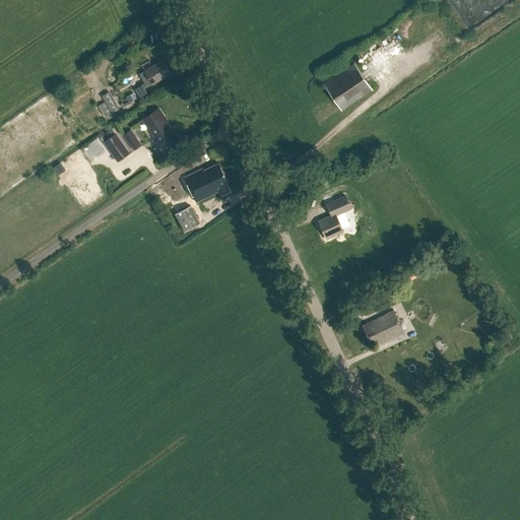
[(139,74),(147,86),(171,73),(163,60),(139,74)]
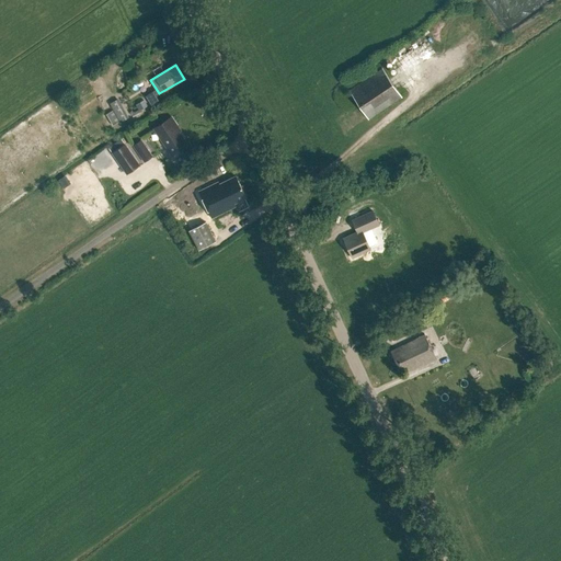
[(401,96),(382,68),(348,91),(368,119),(401,96)]
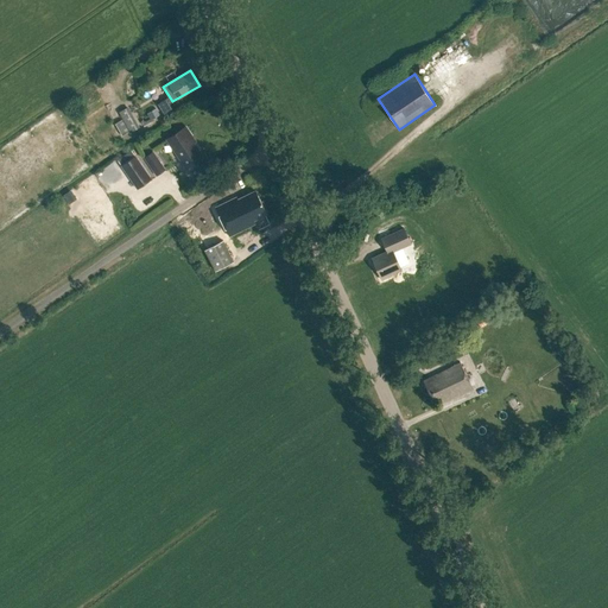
[(138,127),(127,106),(118,112),(128,132),(138,127)]
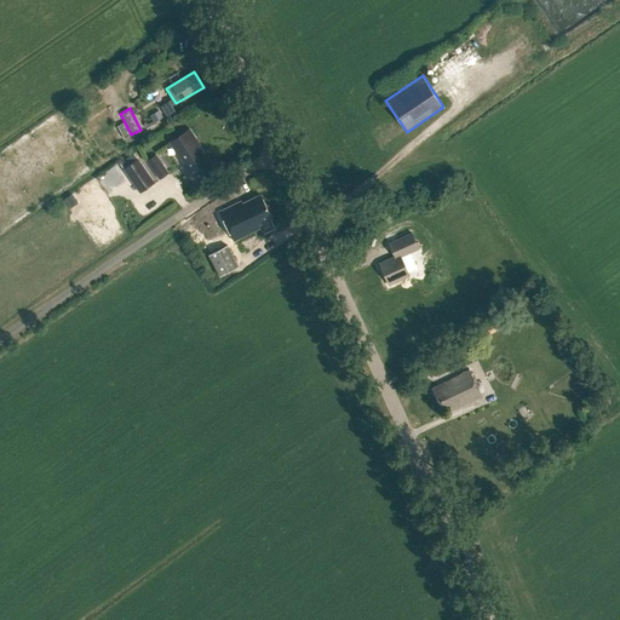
[(154,122),(162,118),(159,112),(150,116),(154,122)]
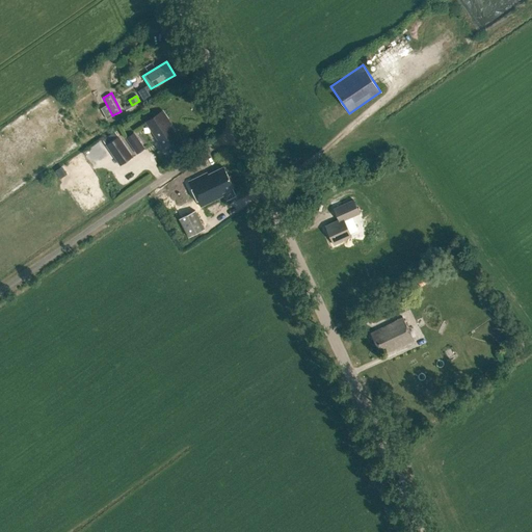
[(99,108),(105,118),(111,115),(106,105),(99,108)]
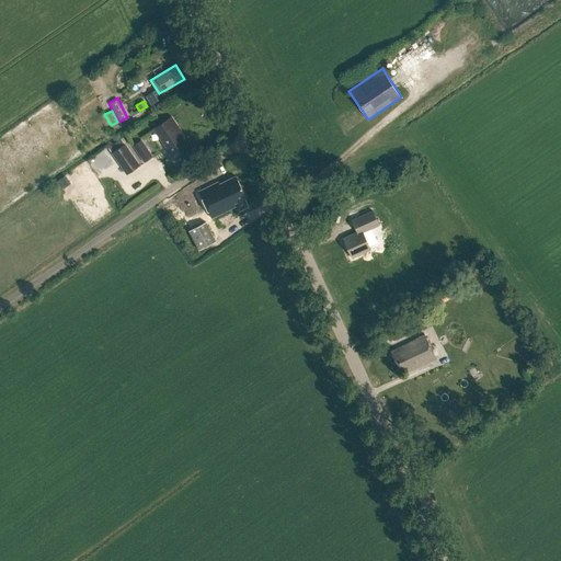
[(171,116),(155,128),(171,155),(186,145),(175,127),(178,126),(171,116)]
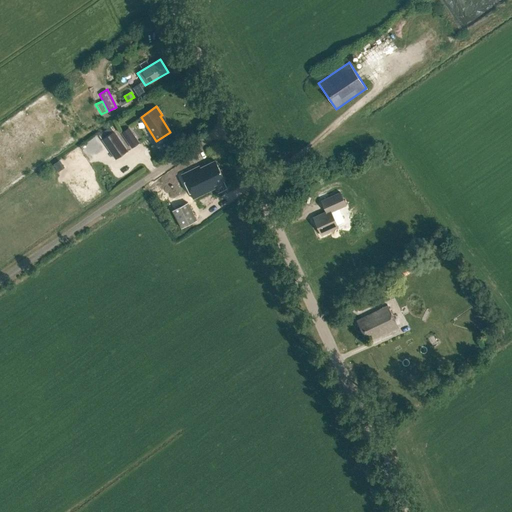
[(113,131),(102,139),(115,159),(127,151),(113,131)]
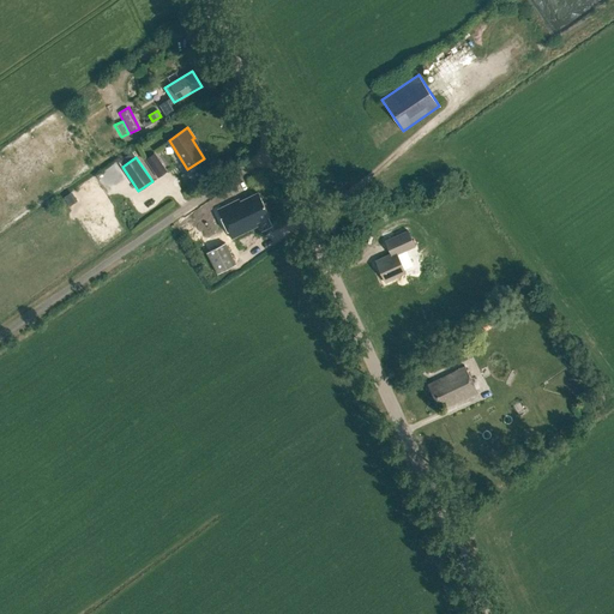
[(148,164),(157,179),(167,173),(157,158),(148,164)]
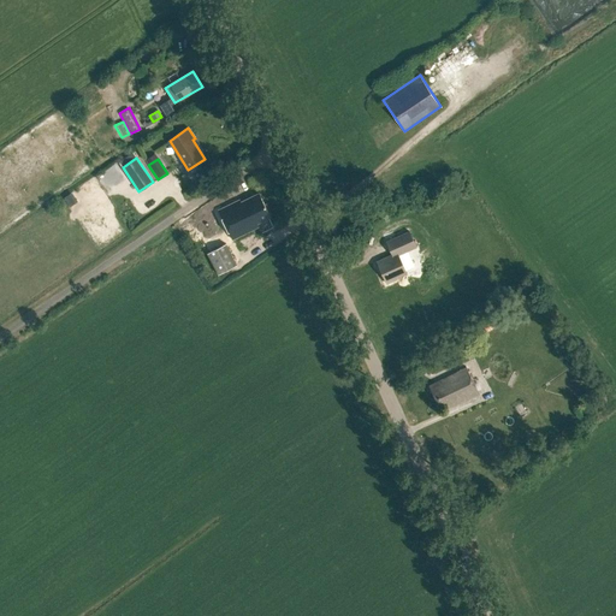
[(90,175),(70,185),(77,201),(83,197),(86,203),(101,196),(90,175)]
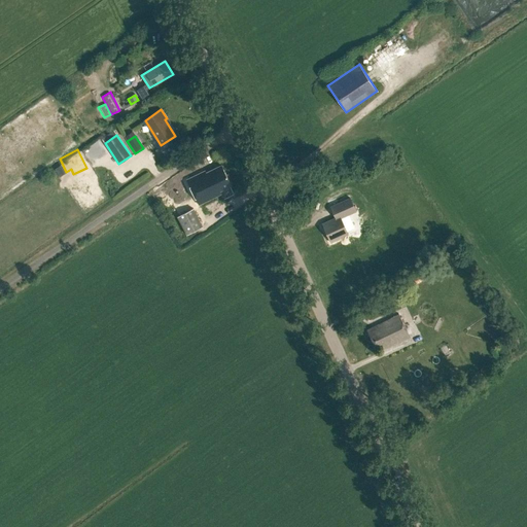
[(54,169),(59,177),(65,173),(61,165),(54,169)]
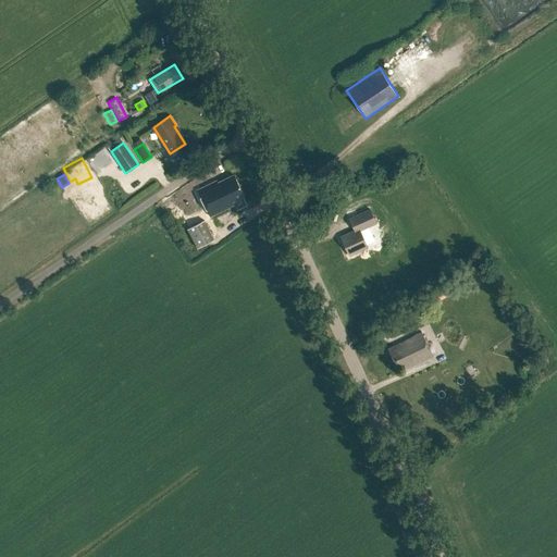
[(234,174),(218,182),(217,181),(197,189),(209,215),(234,203),(232,201),(244,196),(234,174)]
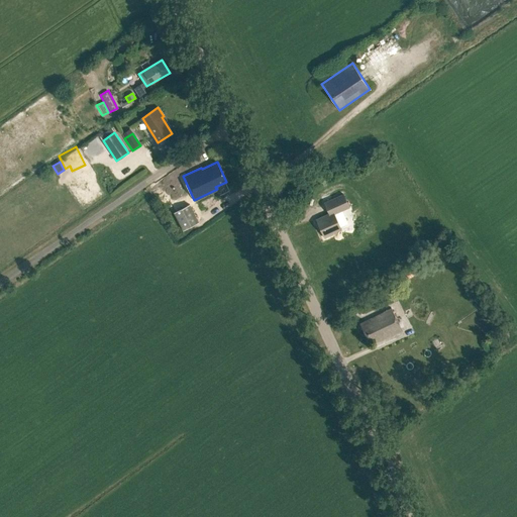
[(316,220),(324,238),(333,234),(332,233),(341,229),(334,214),(349,208),(343,194),(324,203),(329,214),(316,220)]
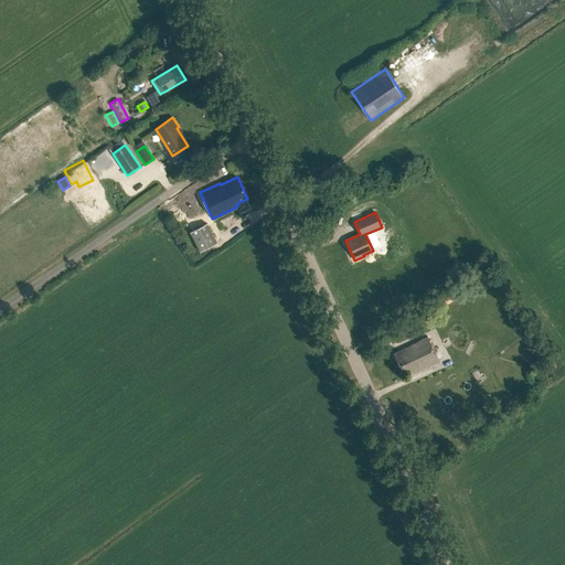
[(190,232),(199,251),(215,242),(206,223),(190,232)]
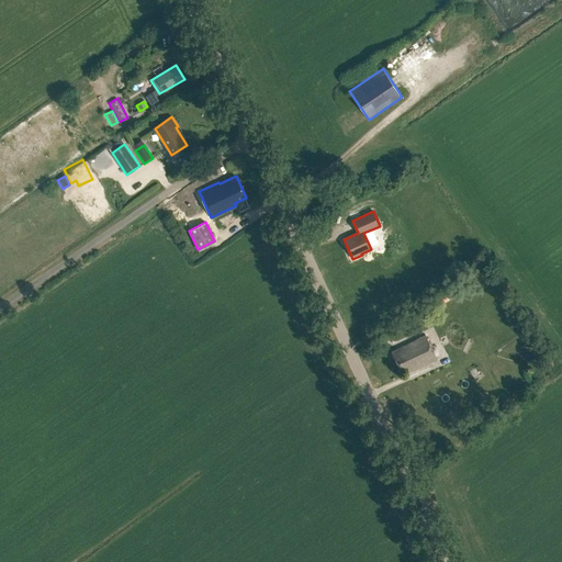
[(406,368),(408,373),(437,359),(425,335),(391,352),(401,371),(406,368)]
